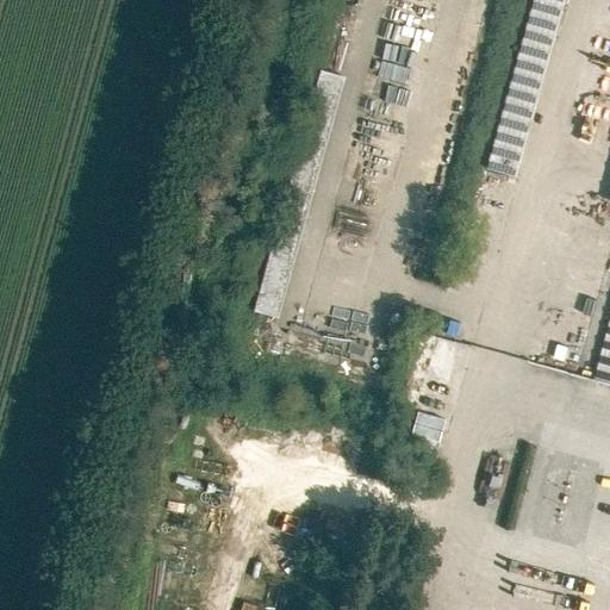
[(564,0),(535,0),(489,165),(515,172),(564,0)]
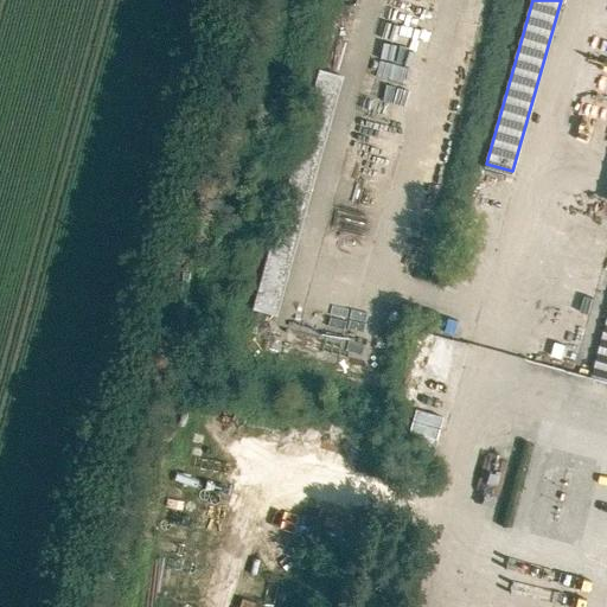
[(306,68),(255,311),(279,317),(330,72),(306,68)]
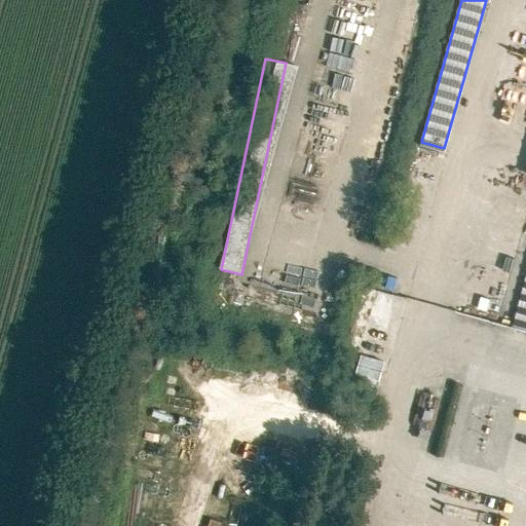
[(525,286),(517,321),(525,323),(525,286)]
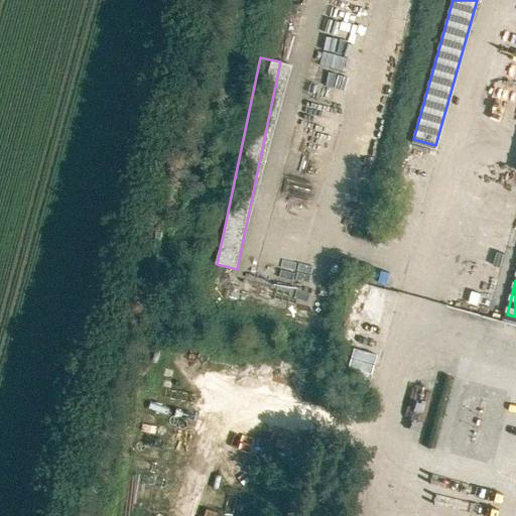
[(369,374),(376,354),(351,346),(345,366),(369,374)]
